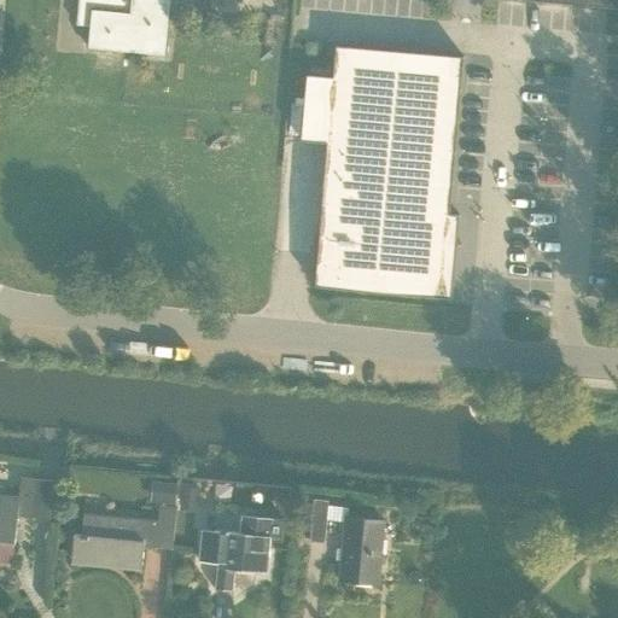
[(91,47),(167,56),(172,0),(80,0),(79,24),(93,25),(91,47)]
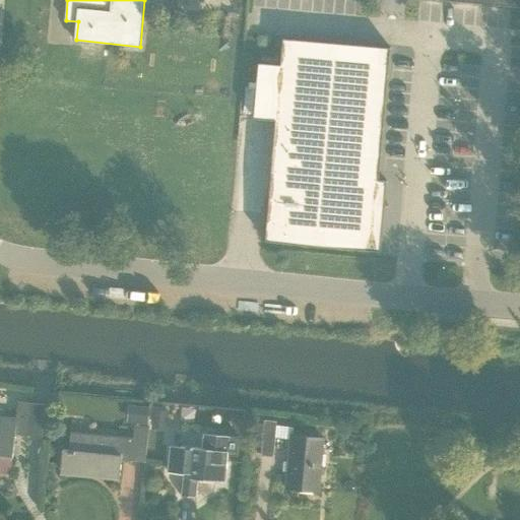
[(519,0),(431,0),(432,1),(512,8),(519,8),(519,0)]
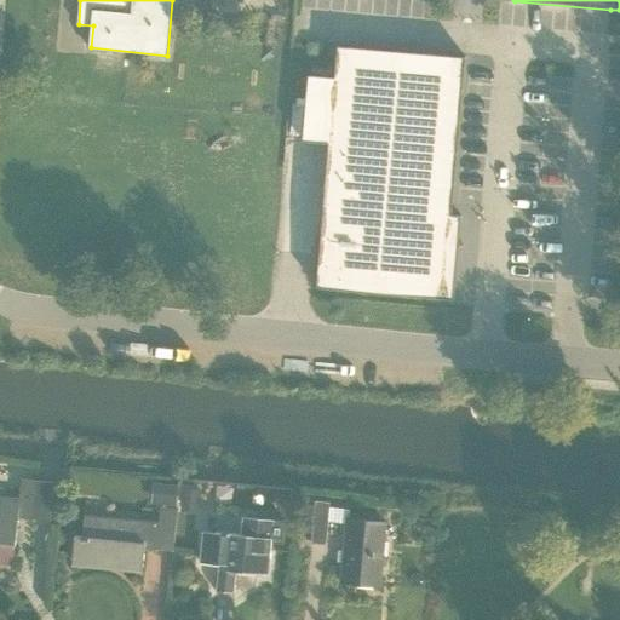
[(447,281),(466,58),(338,46),(336,78),(309,75),(304,141),(306,142),(308,126),(332,127),(317,288),(349,291),(351,273),(447,281)]
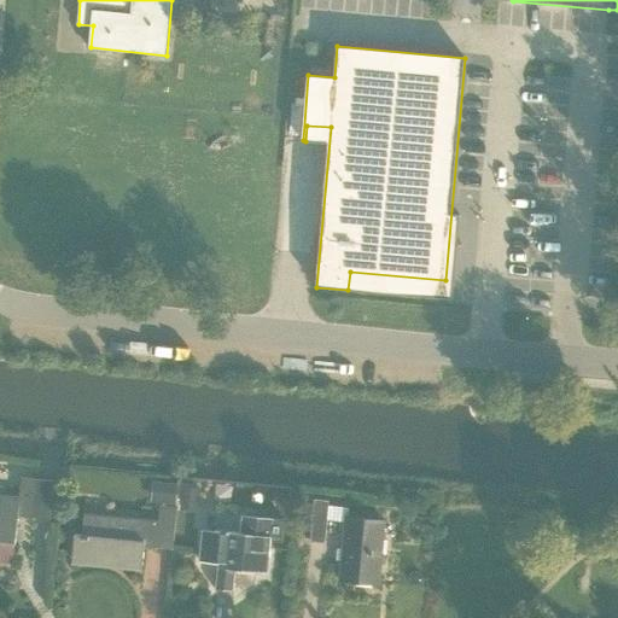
[(157,502),(175,505),(178,481),(159,479),(157,502)]
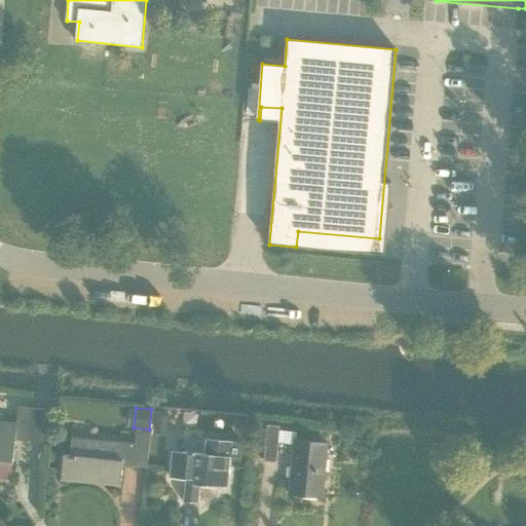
[(0,423),(0,481),(11,483),(15,445),(15,440),(43,443),(45,419),(46,410),(33,409),(33,410),(19,409),(16,426),(0,423)]
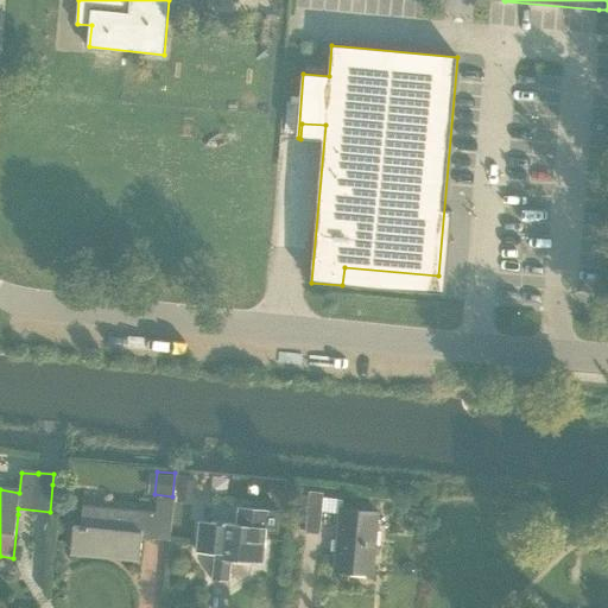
[(181,474),(178,496),(196,498),(198,475),(181,474)]
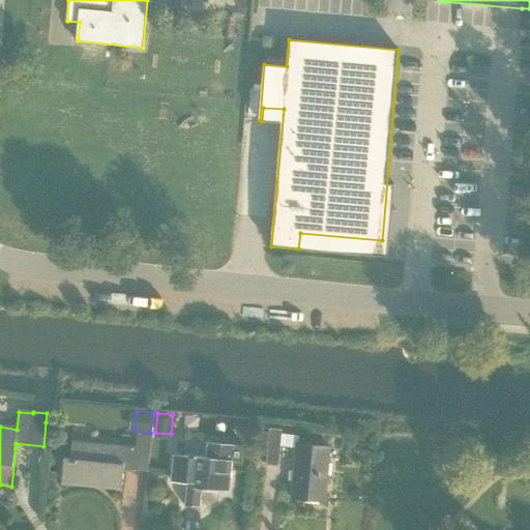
[(237,421),(236,438),(247,439),(249,422),(237,421)]
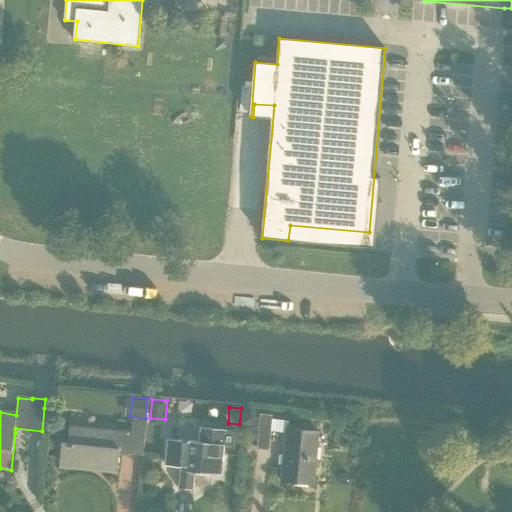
[(272,418),(272,415),(261,414),(258,449),(269,450),(271,431),(287,433),(282,482),(313,485),(318,434),(289,431),(290,420),(272,418)]
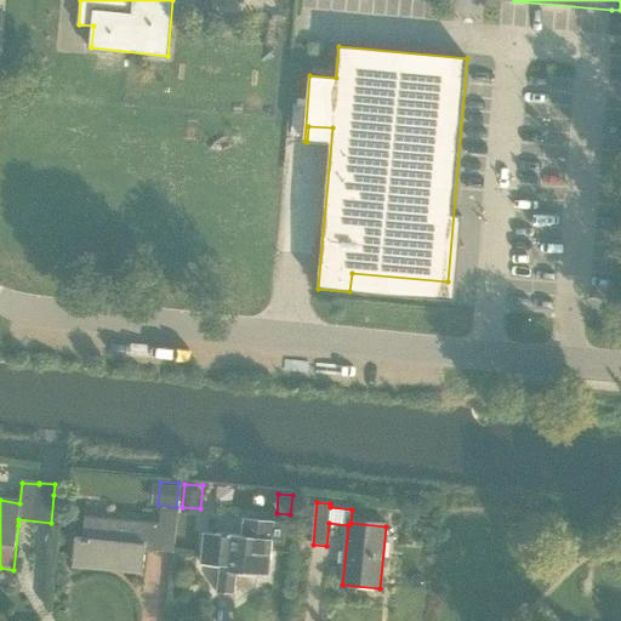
[(175,552),(178,513),(163,511),(161,527),(85,518),(84,536),(77,536),(73,569),(143,576),(146,550),(175,552)]
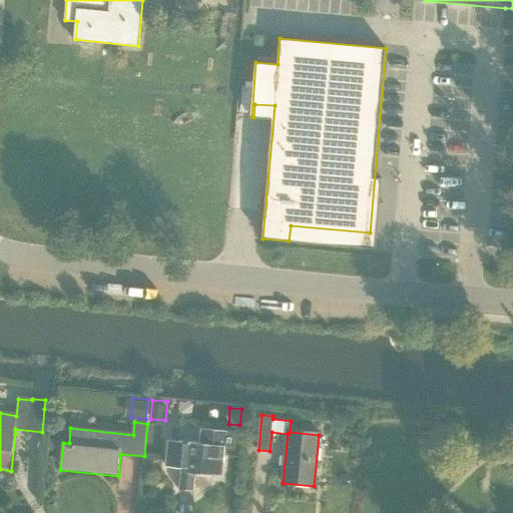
[(168,440),(165,467),(182,468),(180,491),(194,492),(196,474),(222,477),(225,450),(234,451),(235,433),(227,432),(202,430),(200,444),(168,440)]
